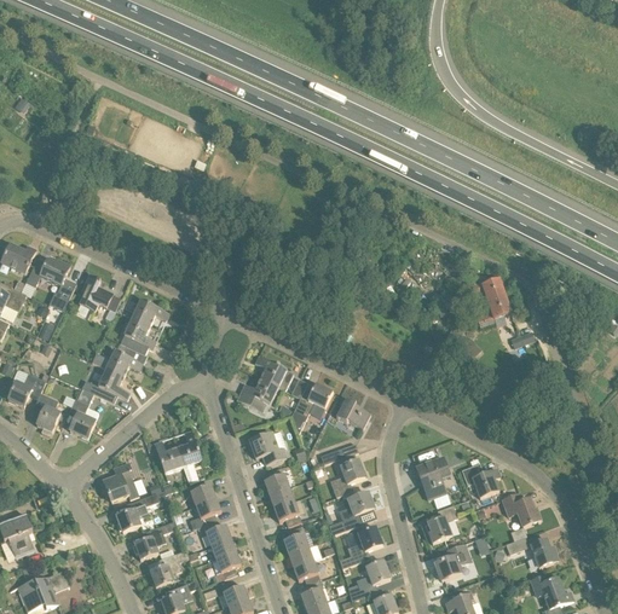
[(184,189),(185,184),(183,183),(183,181),(178,179),(179,175),(173,173),(172,177),(167,175),(163,174),(161,179),(166,181),(165,183),(178,187),(184,189)]
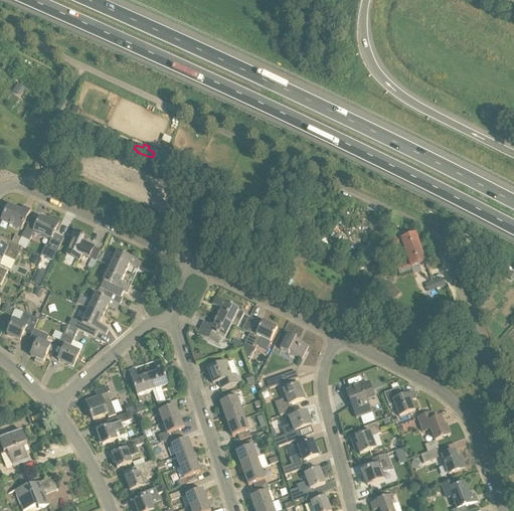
[(1,217),(10,221),(20,226),(29,207),(23,204),(20,209),(8,203),(1,217)]
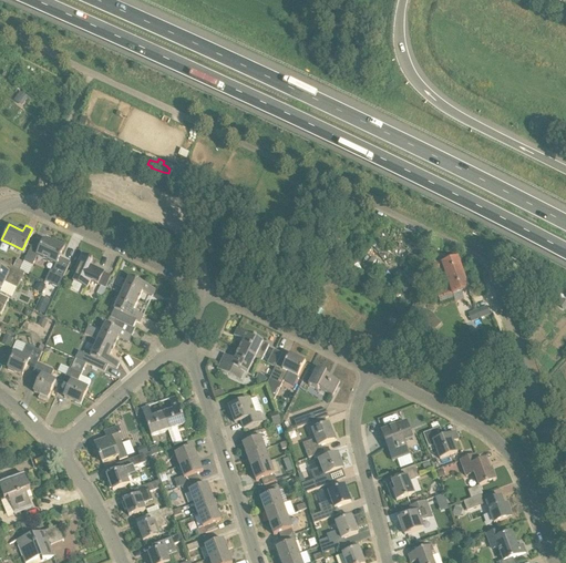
[(52,237),(51,239),(43,236),(39,246),(31,242),(23,258),(24,259),(20,267),(23,269),(24,269),(29,260),(31,262),(37,252),(54,260),(55,262),(59,254),(64,243),(52,237)]
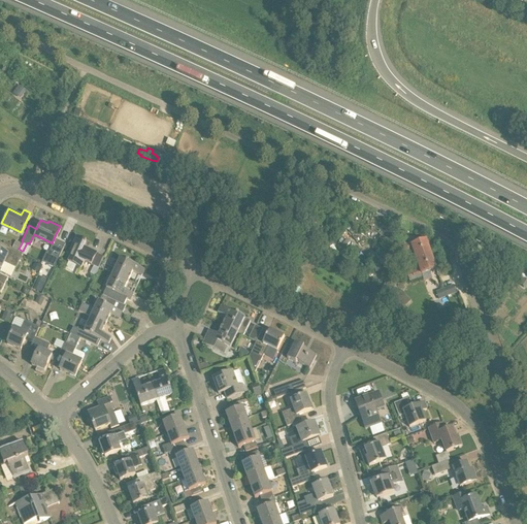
[(382,240),(386,234),(381,231),(376,237),(382,240)]
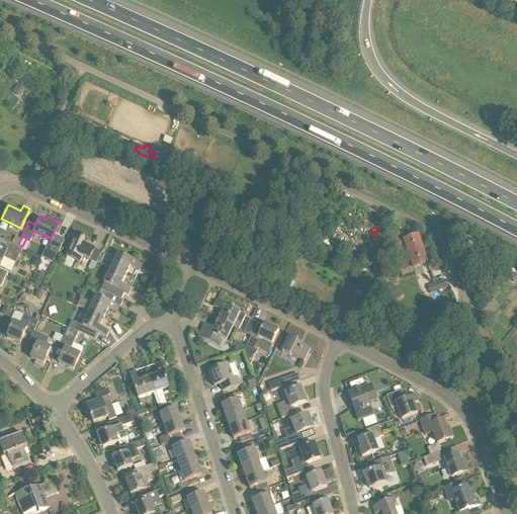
[(88,257),(90,254),(94,245),(82,239),(84,234),(74,230),(68,242),(69,243),(66,248),(68,249),(66,254),(64,260),(71,264),(74,258),(80,261),(83,254),(88,257)]
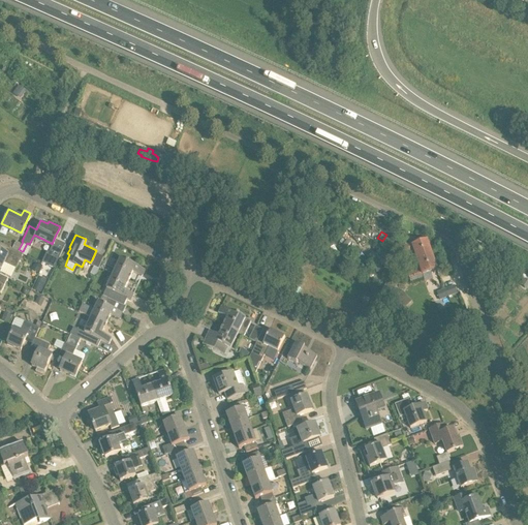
[(59,254),(65,242),(55,237),(52,244),(51,243),(49,249),(59,254)]
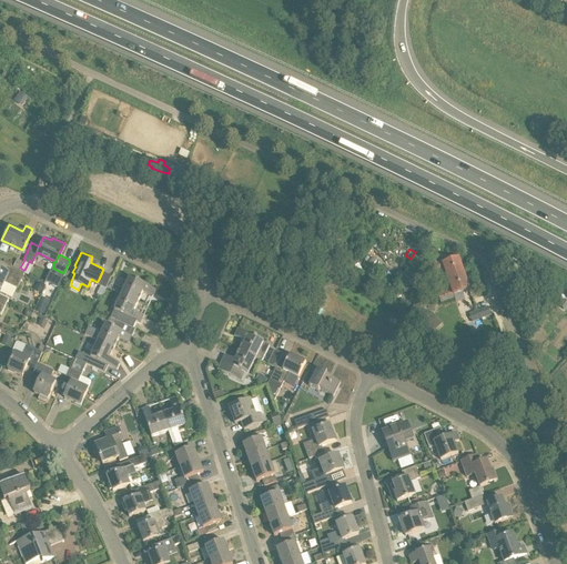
[(447,278),(464,272),(457,254),(442,260),(442,258),(427,262),(432,274),(444,269),(447,278)]
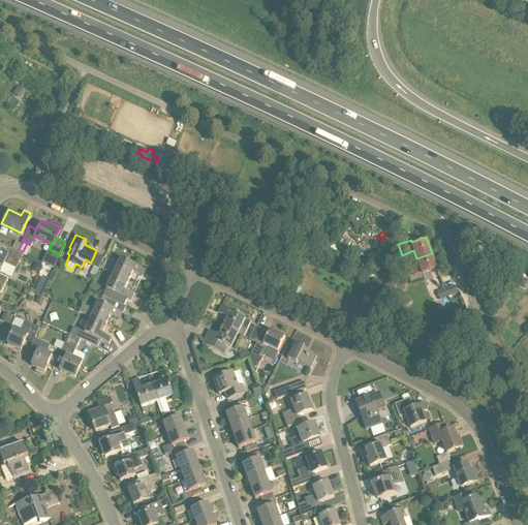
[(19,248),(22,241),(16,238),(12,245),(19,248)]
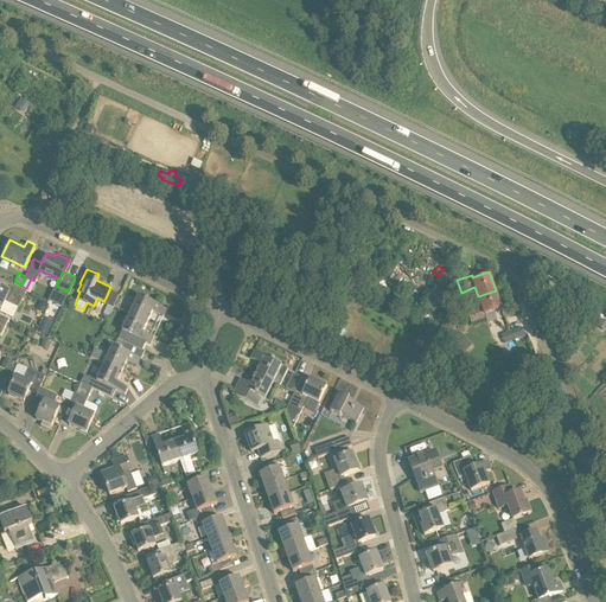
[(21,286),(13,281),(13,282),(10,281),(6,288),(0,285),(0,303),(1,305),(0,306),(0,308),(12,314),(25,288),(21,286)]
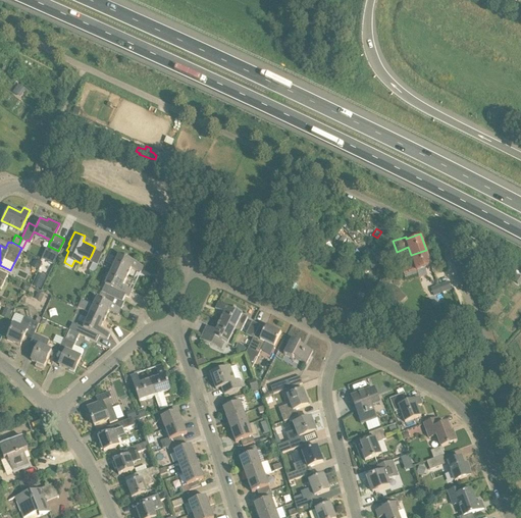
[(358,261),(353,257),(348,253),(337,246),(336,247),(332,252),(353,267),(357,261),(358,261)]
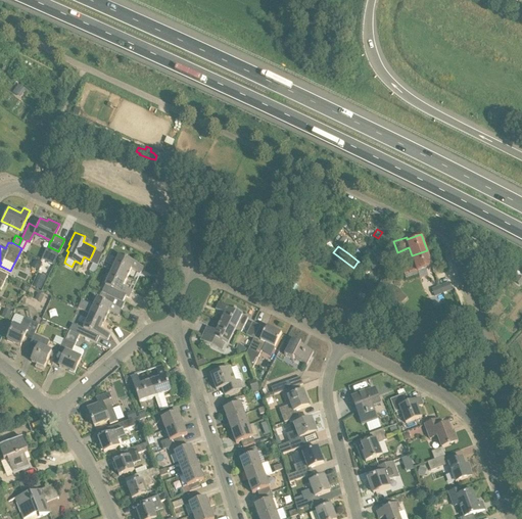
[(431,264),(427,250),(412,255),(415,263),(402,268),(405,276),(418,272),(417,270),(431,264)]
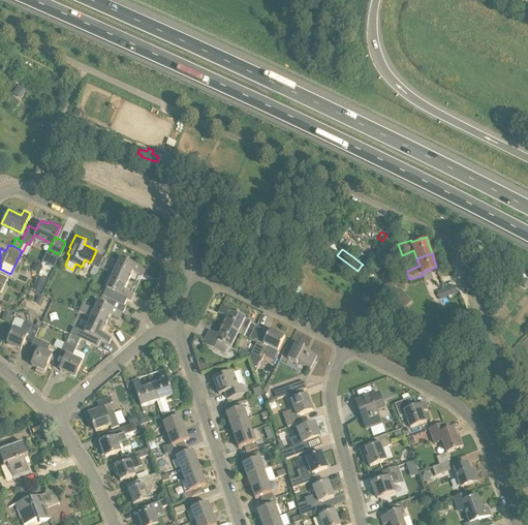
[(114,270),(128,277),(132,269),(142,273),(145,267),(120,255),(114,270)]
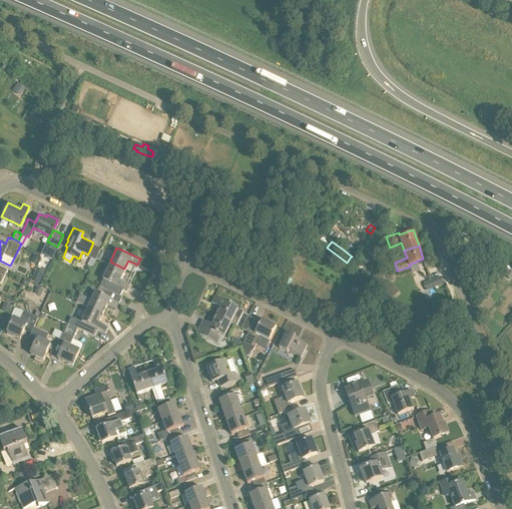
[(34,251),(30,258),(35,262),(40,255),(34,251)]
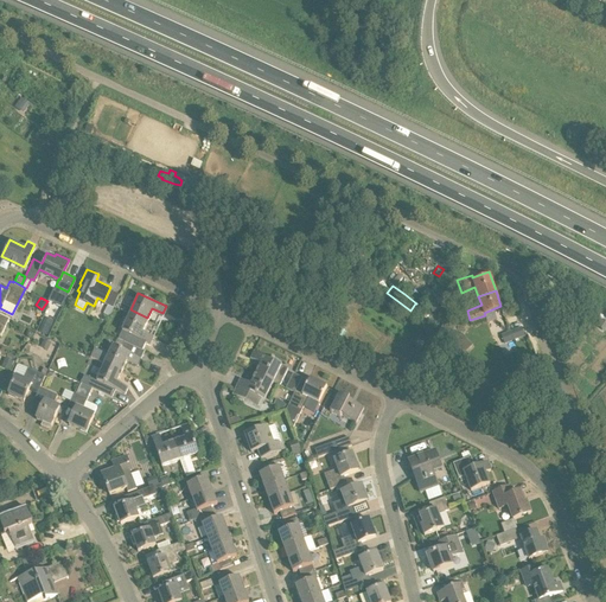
[(428,303),(432,309),(438,306),(434,300),(428,303)]
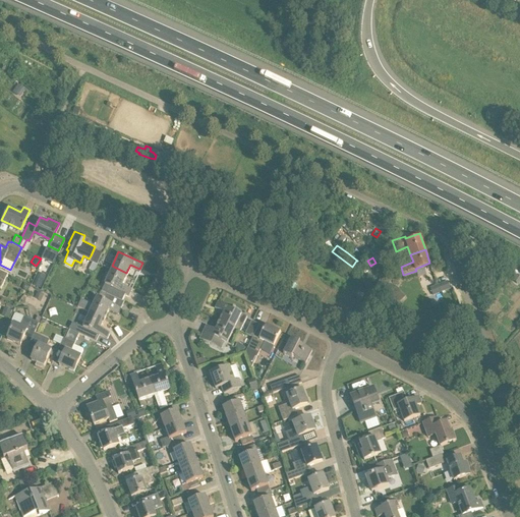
[(126,273),(112,266),(104,282),(105,283),(102,289),(106,290),(122,297),(124,291),(128,293),(131,287),(122,282),(126,273)]
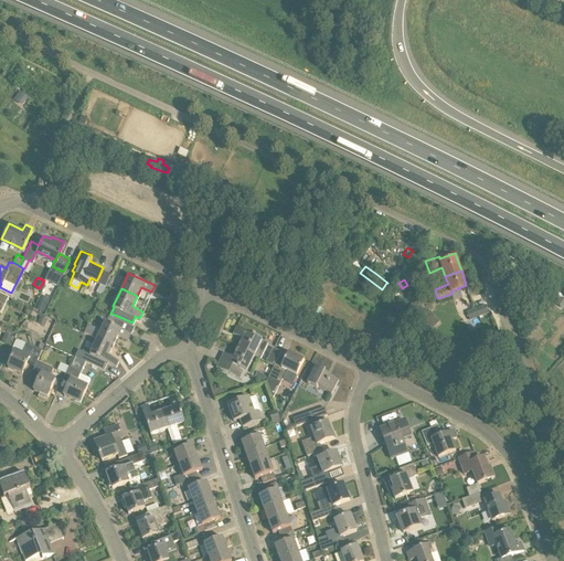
[(43,309),(48,299),(46,299),(40,296),(35,306),(43,309)]
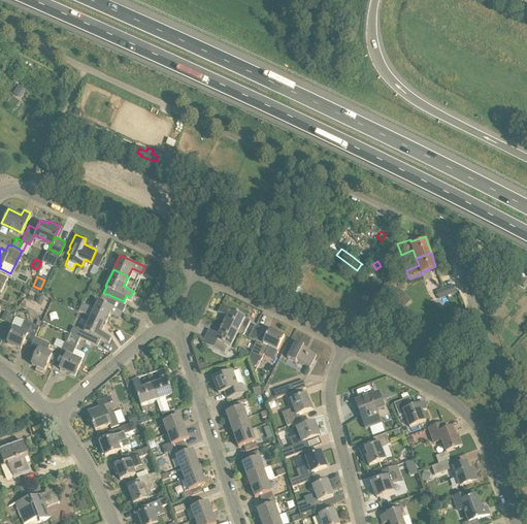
[(386,279),(381,287),(390,294),(394,283),(386,279)]
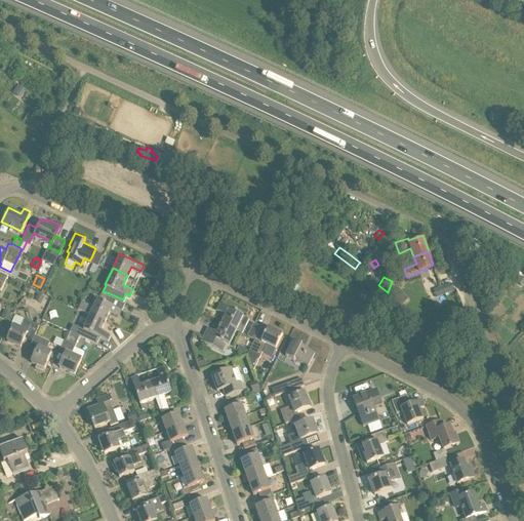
[(433,284),(436,293),(452,288),(449,280),(433,284)]
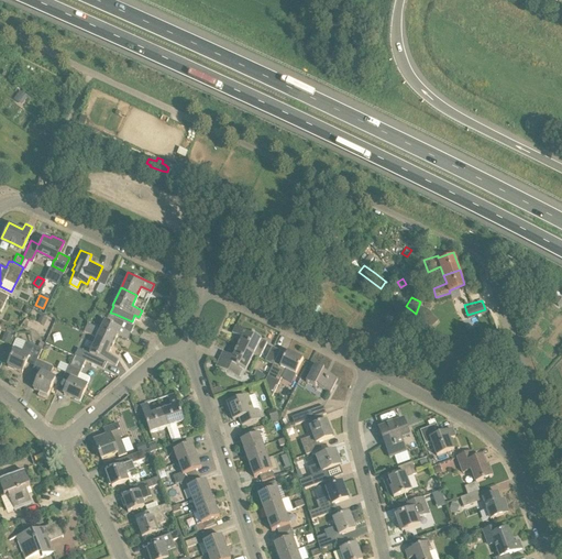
[(427,306),(420,304),(416,314),(430,324),(438,317),(427,306)]
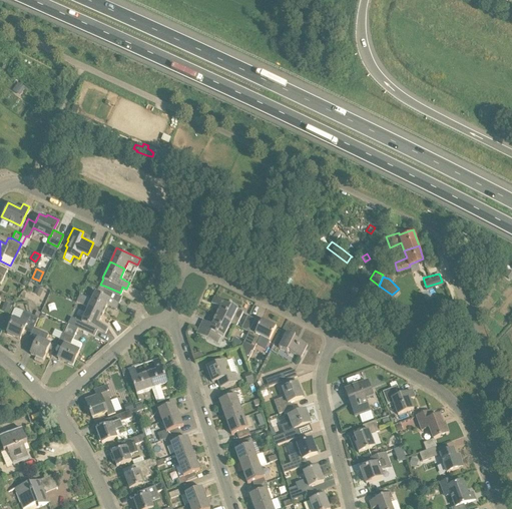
[(40,293),(43,287),(36,284),(33,290),(40,293)]
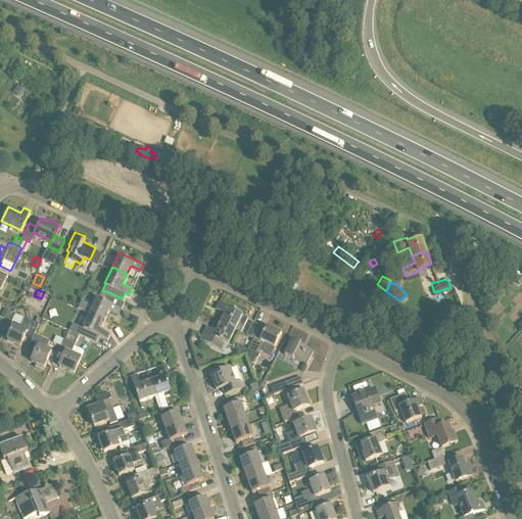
[(78,304),(89,311),(90,309),(105,316),(108,309),(117,313),(124,299),(122,298),(123,298),(106,291),(103,298),(96,295),(93,302),(81,297),(78,304)]
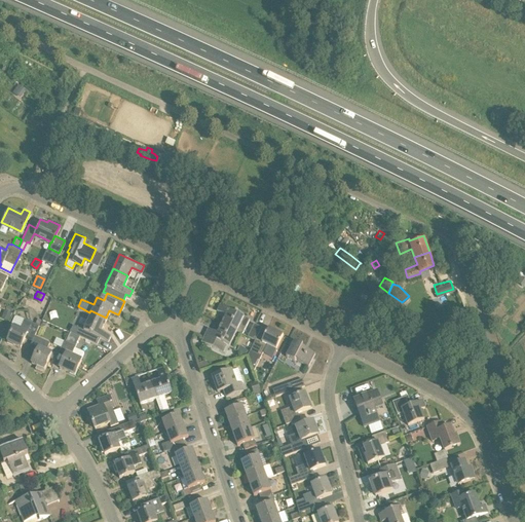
[(222,321),(242,330),(249,317),(227,305),(220,301),(217,307),(225,312),(222,321)]
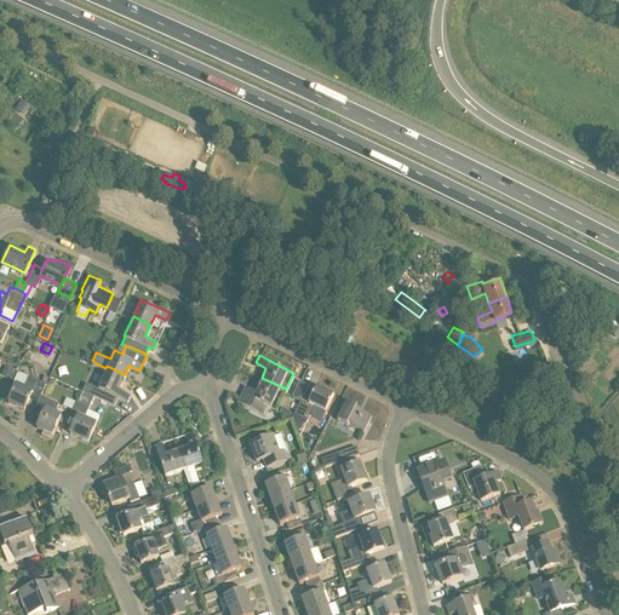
[(10,375),(13,366),(5,362),(0,371),(10,375)]
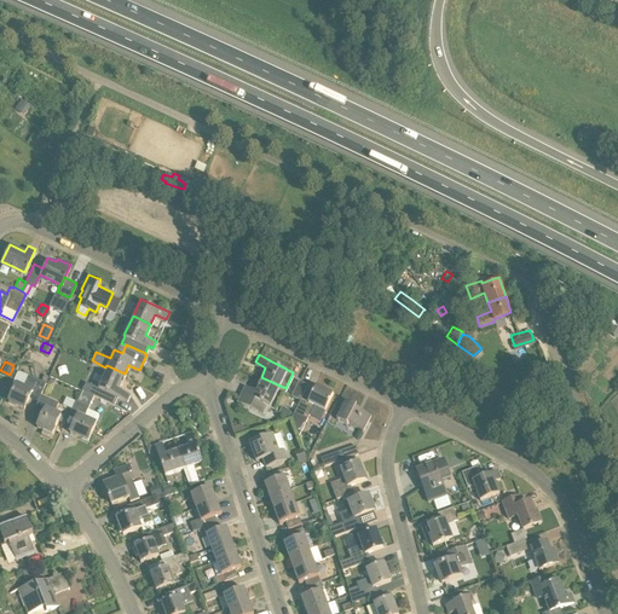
[(81,387),(114,403),(117,394),(127,399),(130,392),(119,387),(125,374),(107,365),(105,368),(97,384),(86,380),(81,387)]
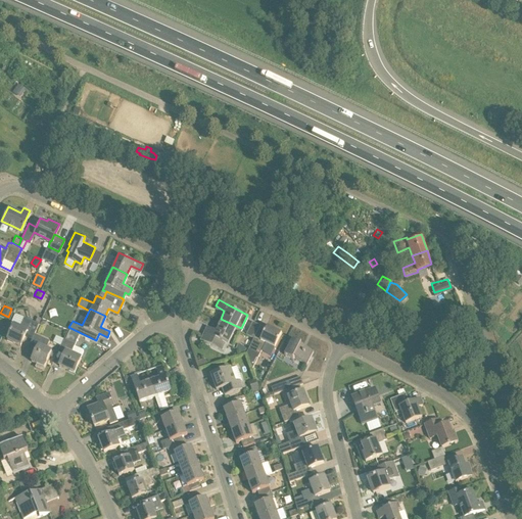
[(34,331),(41,316),(37,314),(34,320),(24,315),(19,324),(14,321),(7,337),(19,343),(26,331),(32,334),(34,331)]
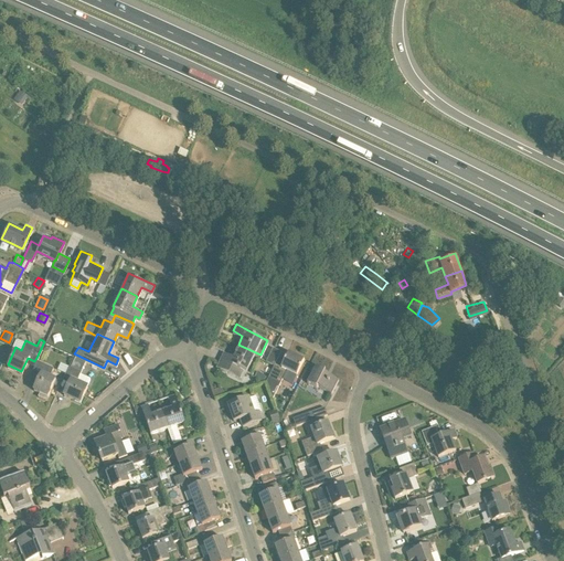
[(447,340),(442,345),(446,350),(451,345),(447,340)]
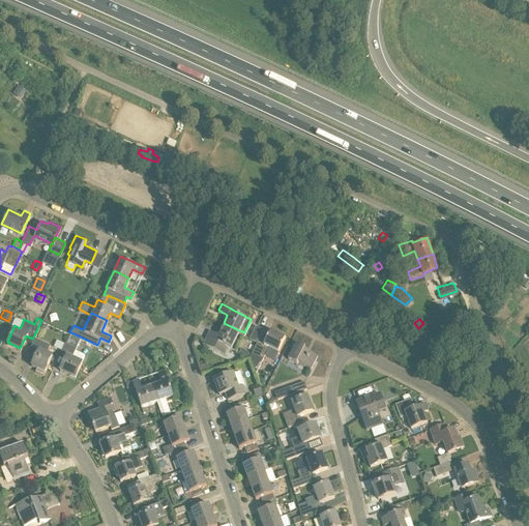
[(243,333),(244,332),(224,323),(218,332),(209,328),(203,342),(226,353),(237,330),(243,333)]
